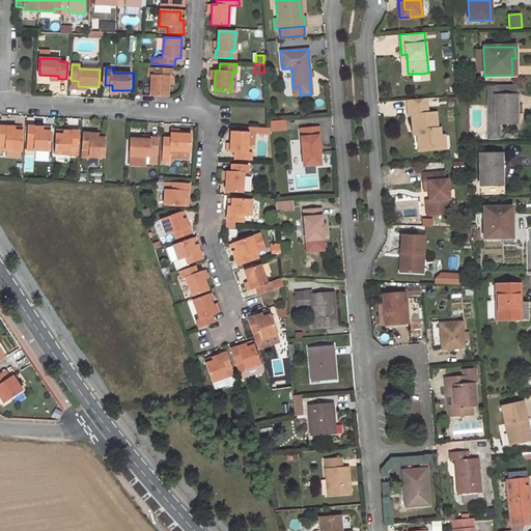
[(167,98),(169,77),(171,77),(172,70),(152,67),(149,96),(167,98)]
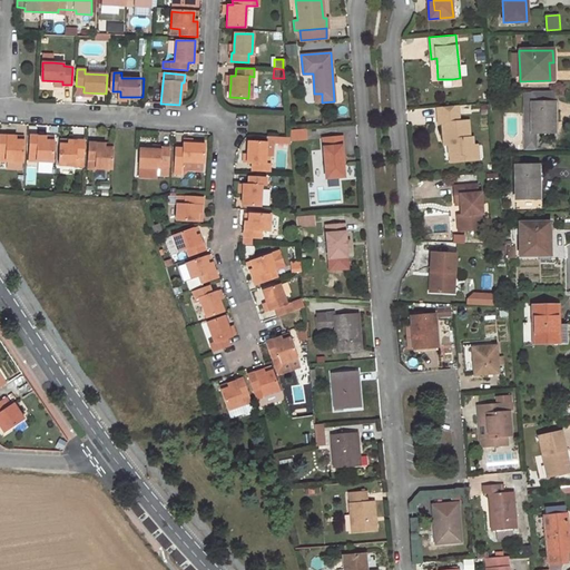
[(312,76),(303,76),(304,102),(313,102),(312,76)]
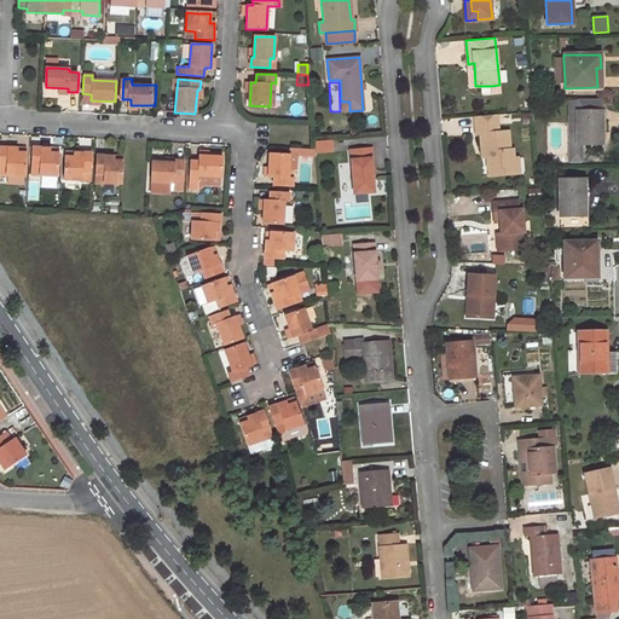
[(603,145),(602,111),(577,111),(578,138),(578,145),(603,145)]
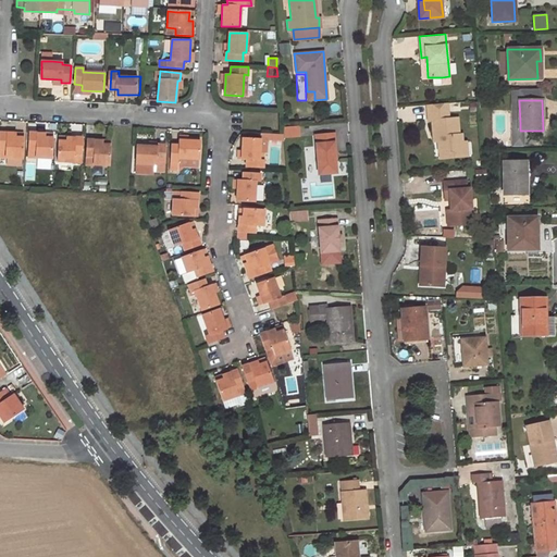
[(448,119),(447,102),(429,104),(430,121),(431,120),(432,134),(436,134),(437,140),(438,151),(450,150),(452,158),(463,157),(462,149),(461,134),(459,134),(458,118),(448,119)]
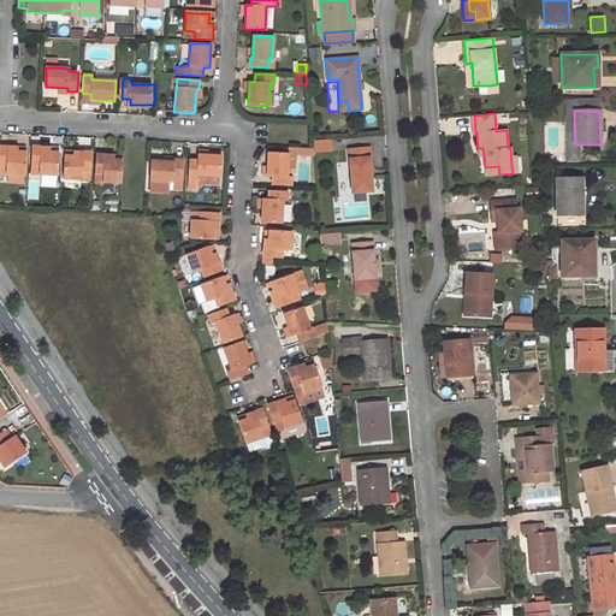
[(330,150),(329,138),(312,141),(313,149),(313,153),(330,150)]
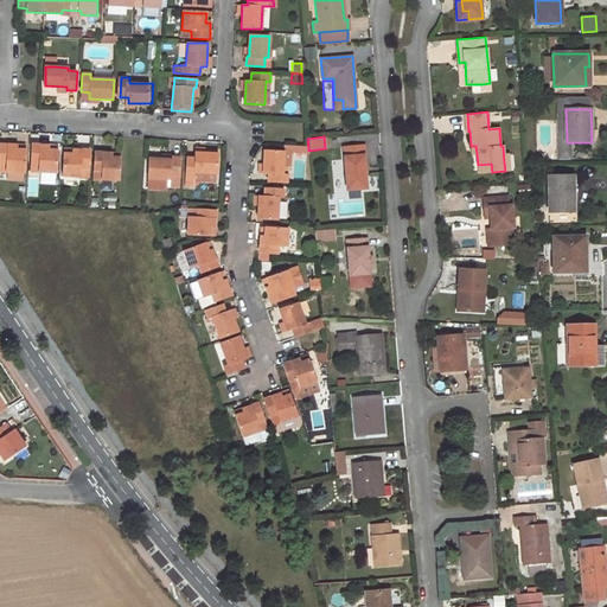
[(0,165),(24,167),(25,146),(17,146),(17,141),(0,140),(0,165)]
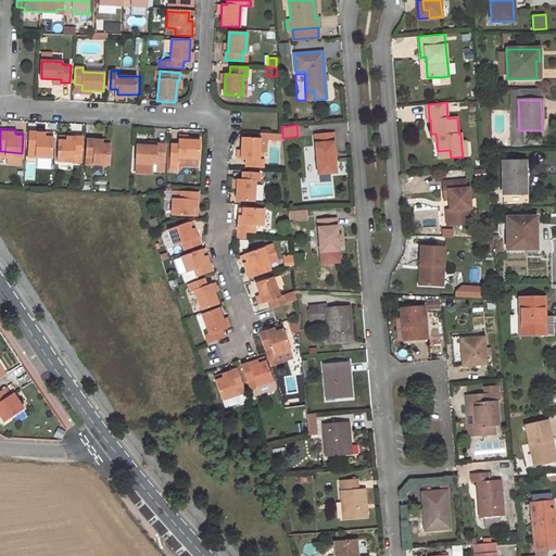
[(29,158),(53,159),(54,138),(46,137),(46,134),(30,133),(29,158)]
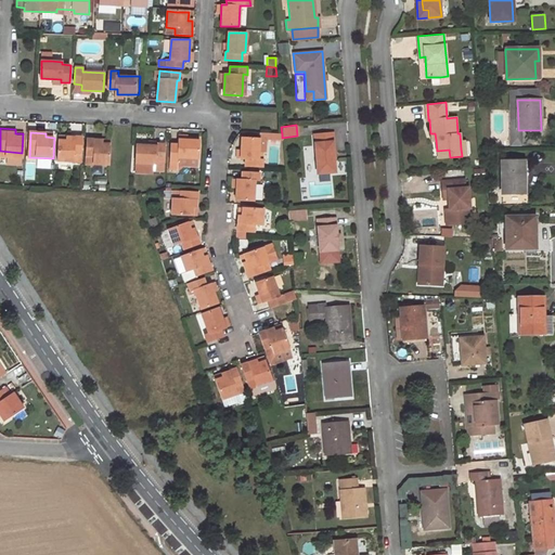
[(332,133),(313,134),(317,173),(335,172),(332,133)]
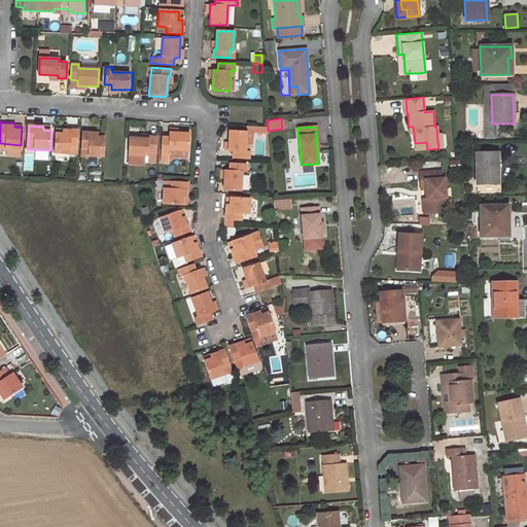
[(230,129),(229,149),(229,156),(249,157),(249,151),(245,150),(247,130),(230,129)]
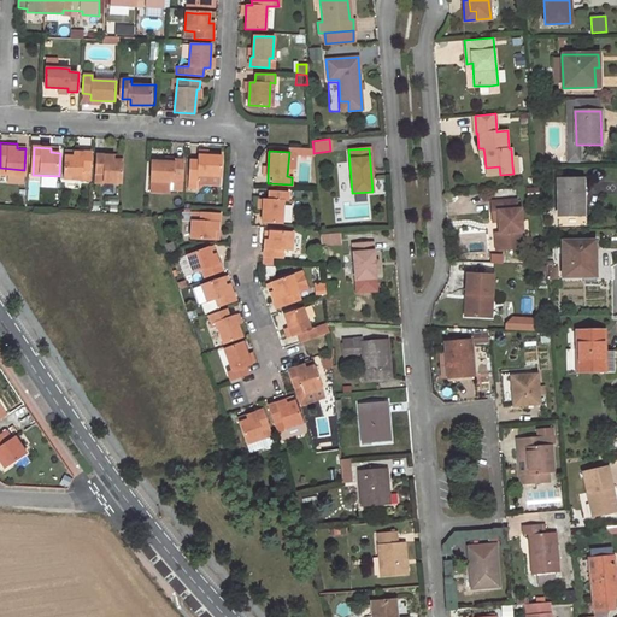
[(65,156),(64,180),(83,180),(90,181),(92,153),(75,153),(74,157),(65,156)]
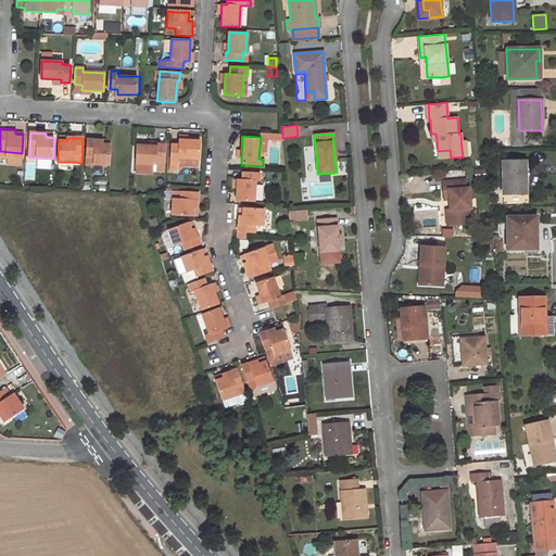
[(188,138),(178,138),(178,143),(172,143),(171,162),(178,162),(179,158),(200,159),(200,139),(188,138)]
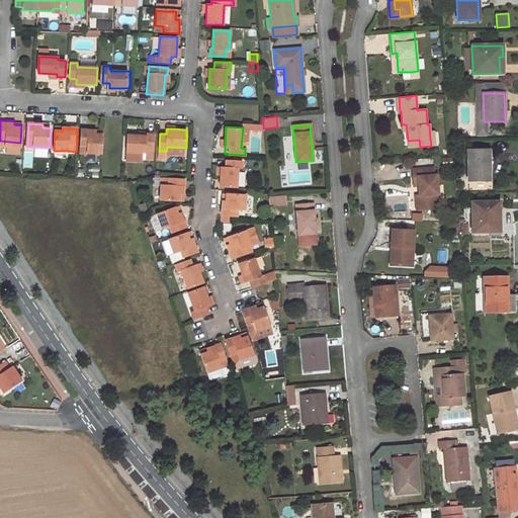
[(88,146),(88,153),(102,154),(103,135),(96,134),(96,131),(81,130),(81,145),(88,146)]
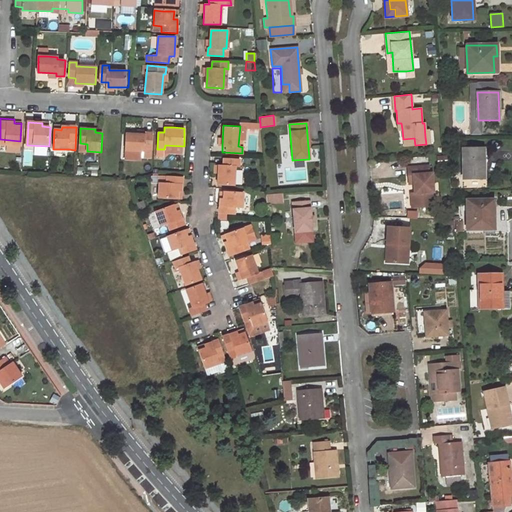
[(125,149),(144,150),(145,148),(151,148),(152,133),(145,133),(145,134),(137,134),(126,134),(125,149)]
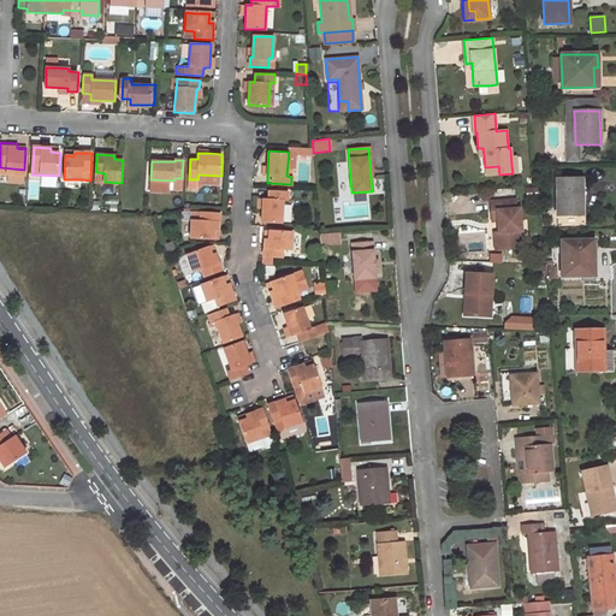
[(338,196),(349,196),(347,163),(337,163),(338,196)]
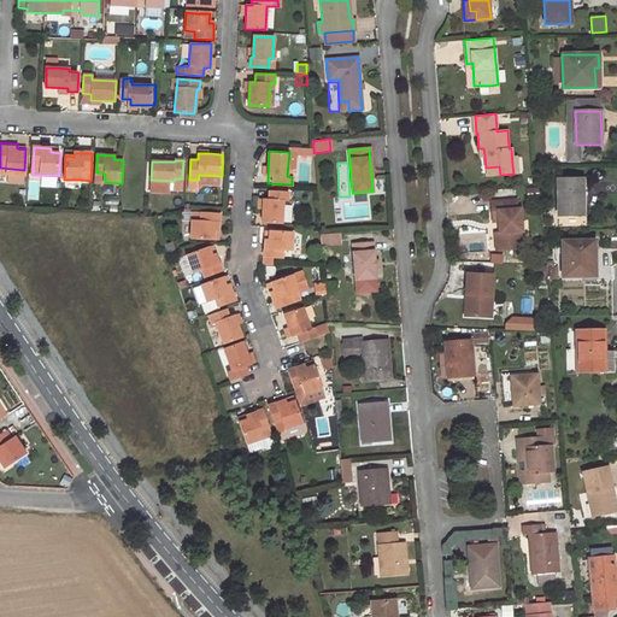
[(583,215),(582,180),(558,180),(558,216),(583,215)]
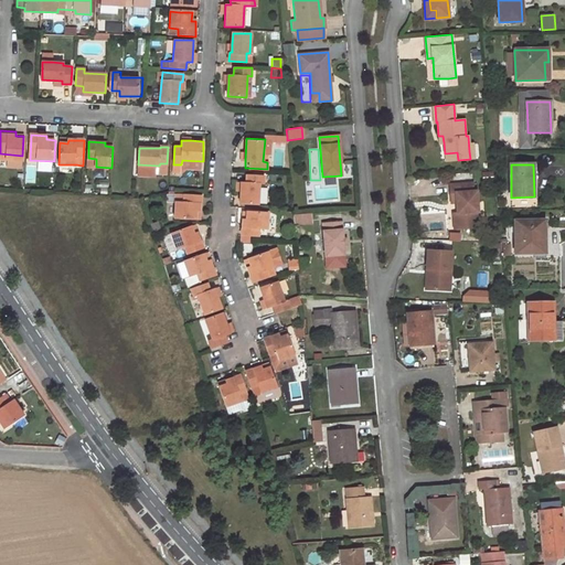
[(258,204),(259,182),(264,182),(265,174),(246,174),(246,182),(242,181),(241,190),(241,203),(258,204)]
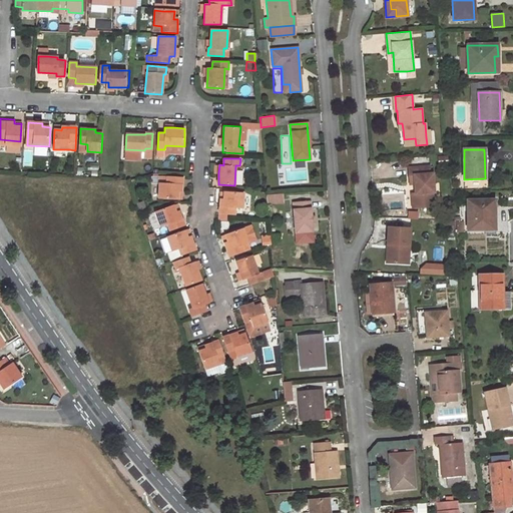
[(430,166),(409,168),(409,176),(414,175),(415,183),(415,193),(416,207),(433,206),(432,192),(434,192),(433,173),(430,173),(430,166)]
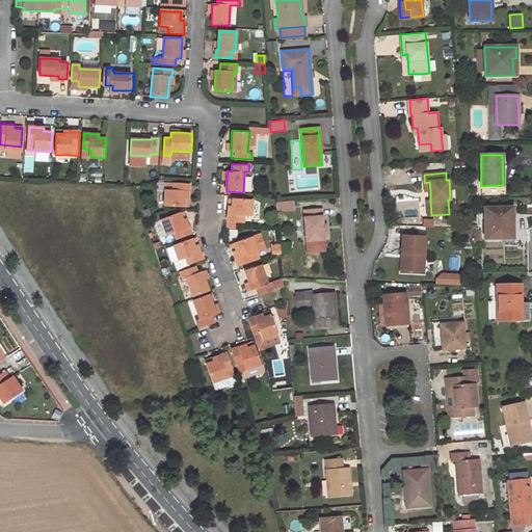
[(166,182),(165,206),(186,207),(186,198),(190,198),(190,184),(166,182)]
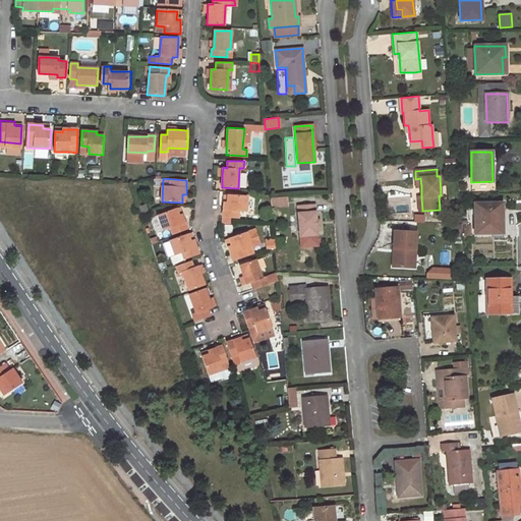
[(223,201),(222,217),(238,218),(238,211),(246,211),(246,195),(228,194),(227,201),(223,201)]
